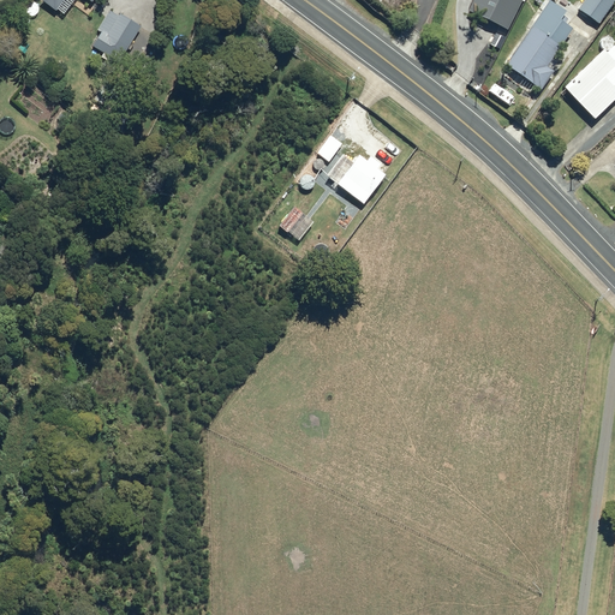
[(472,0),(467,10),(505,28),(518,0),(472,0)]
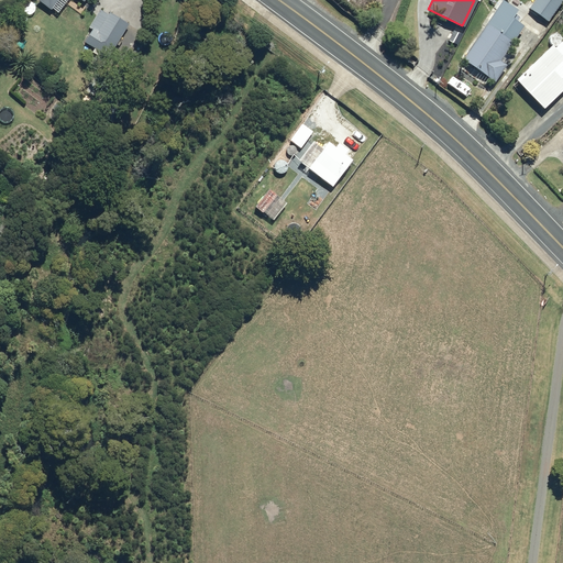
[(534,0),(533,0),(521,18),(539,31),(552,12),(534,0)]
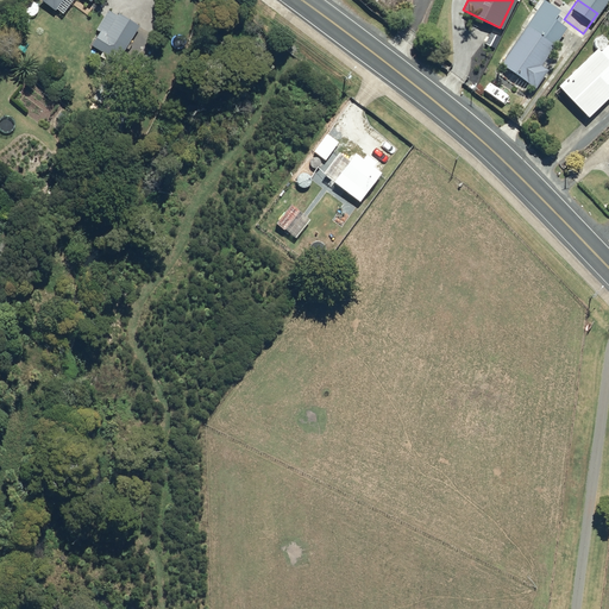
[(99,30),(90,45),(115,61),(138,26),(118,13),(106,33),(99,30)]
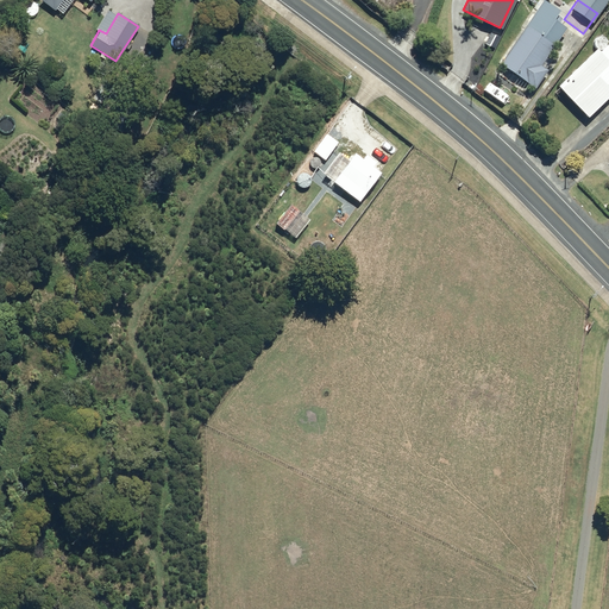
[(523,25),(498,63),(534,87),(546,69),(539,66),(558,37),(541,25),(535,33),(523,25)]
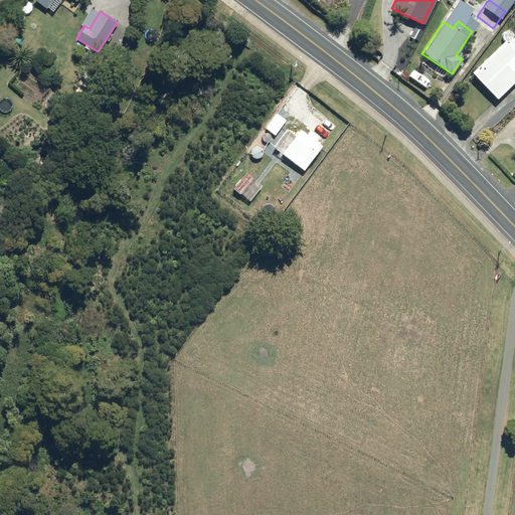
[(471,72),(496,99),(514,80),(514,73),(506,64),(514,54),(514,51),(504,40),(471,72)]
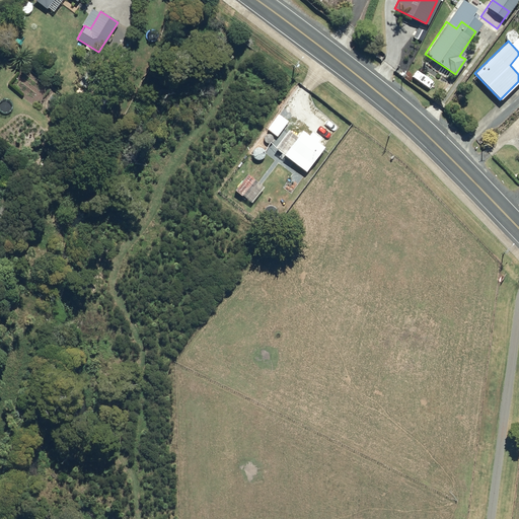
[(69,86),(54,75),(48,82),(64,93),(69,86)]
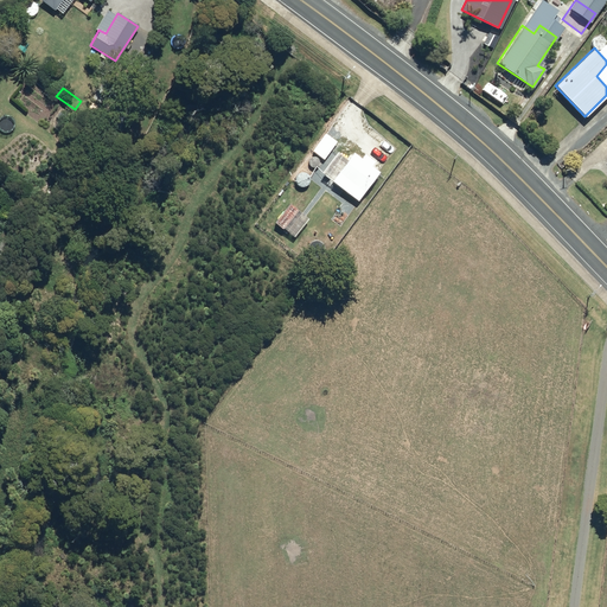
[(80,107),(88,113),(93,107),(84,101),(80,107)]
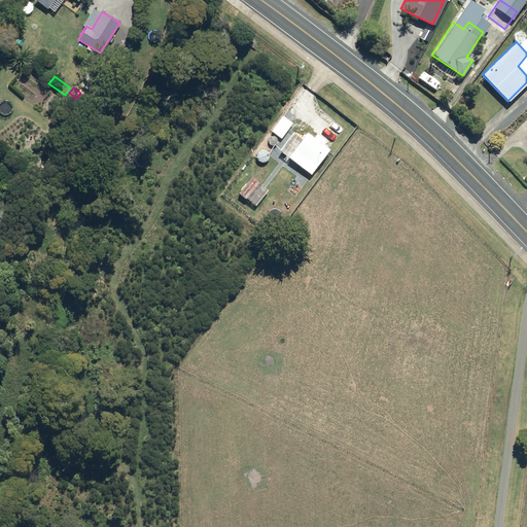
[(93,93),(86,102),(102,115),(109,106),(93,93)]
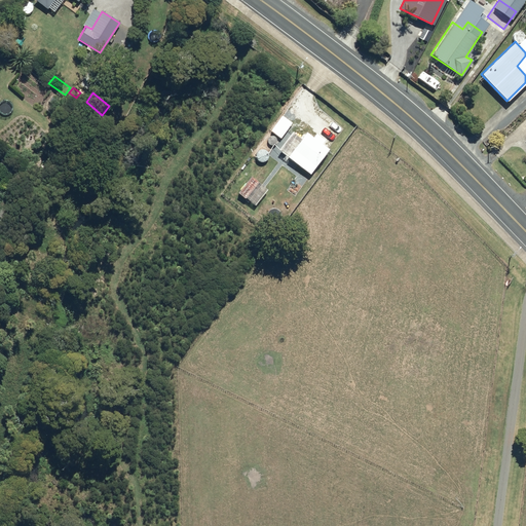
[(283,114),(270,130),(279,137),(292,120),(283,114)]
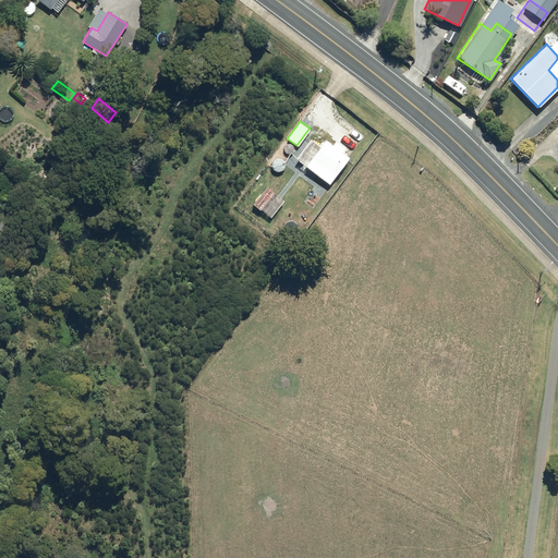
[(340,152),(342,148),(335,142),(331,146),(324,141),(304,166),(328,184),(348,158),(340,152)]
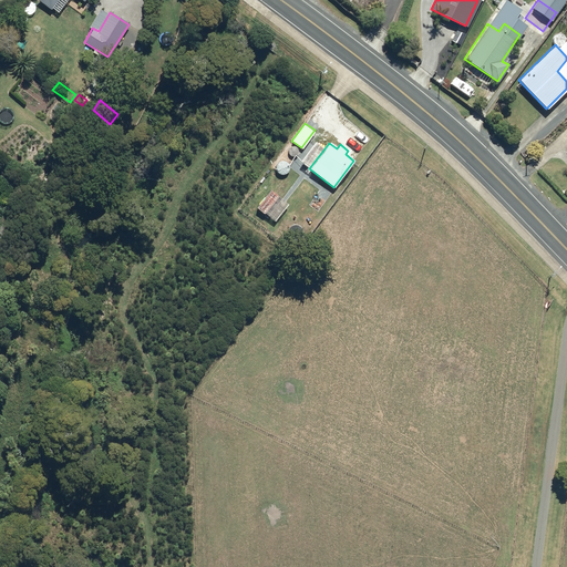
[(31,245),(24,240),(20,246),(27,250),(31,245)]
